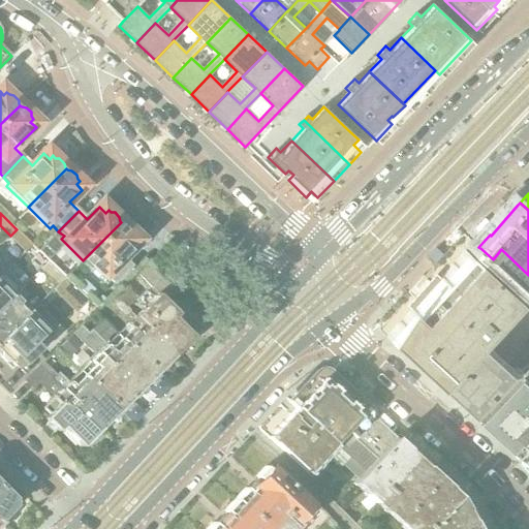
[(115,285),(133,267),(132,266),(127,260),(128,258),(125,255),(136,244),(131,238),(134,235),(132,232),(131,228),(127,224),(123,223),(121,222),(83,260),(99,276),(105,282),(109,280),(115,285)]
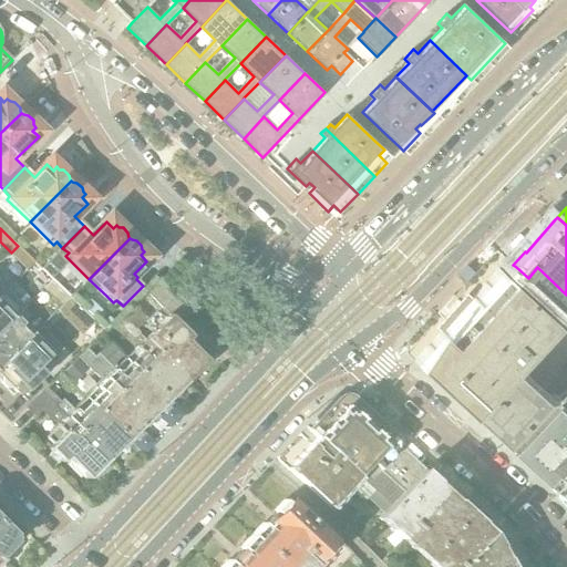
[(35,264),(0,296),(0,332),(22,310),(12,300),(34,278),(44,289),(53,280),(35,264)]
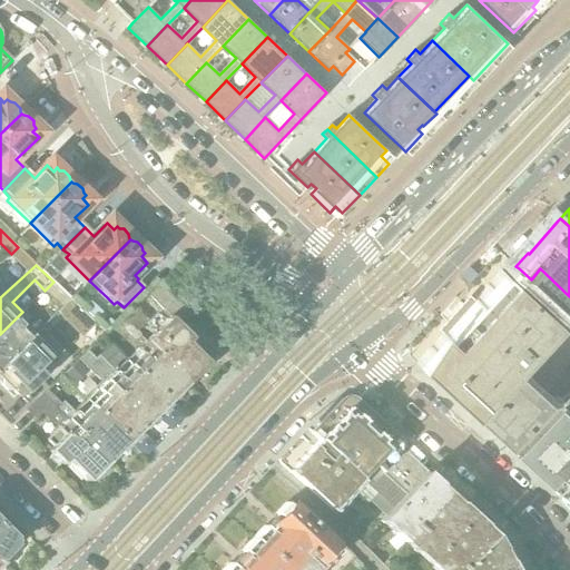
[(556,321),(502,271),(416,364),(509,450),(554,401),(516,364),(556,321)]
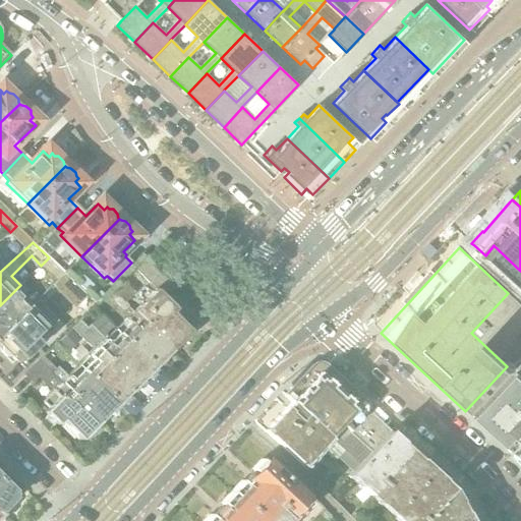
[(65,274),(49,257),(41,266),(40,267),(56,282),(64,274),(65,274)]
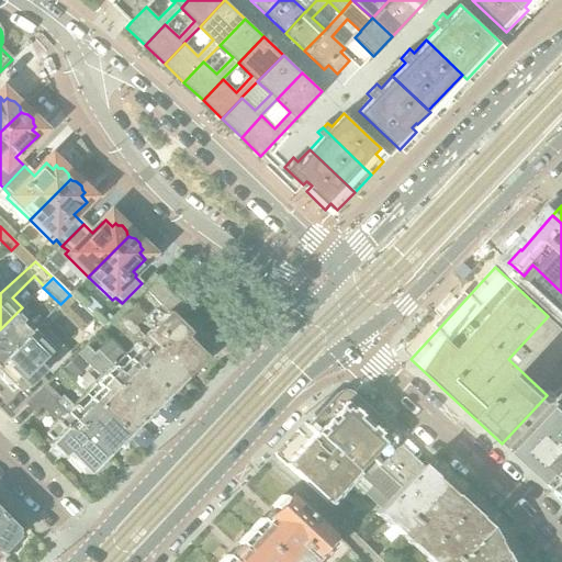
[(144,336),(186,379),(193,371),(198,371),(202,367),(202,362),(205,359),(184,338),(189,334),(178,323),(190,311),(157,278),(145,291),(167,313),(144,336)]
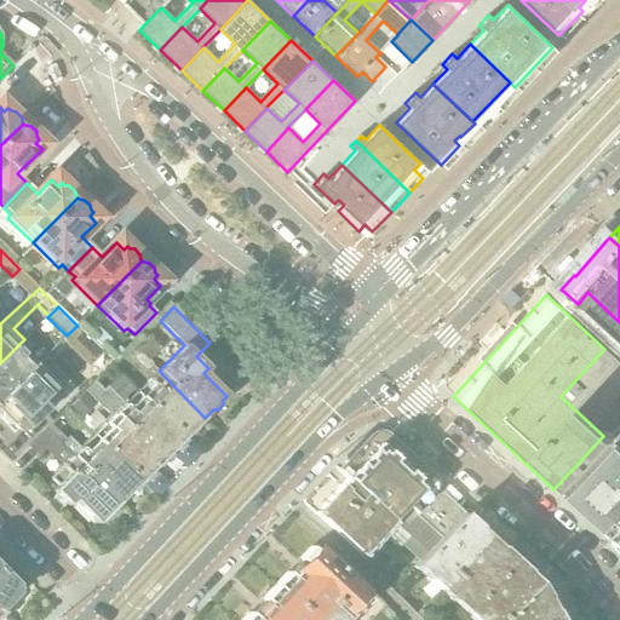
[(67,336),(63,339),(65,342),(64,343),(89,368),(103,354),(76,326),(67,336)]
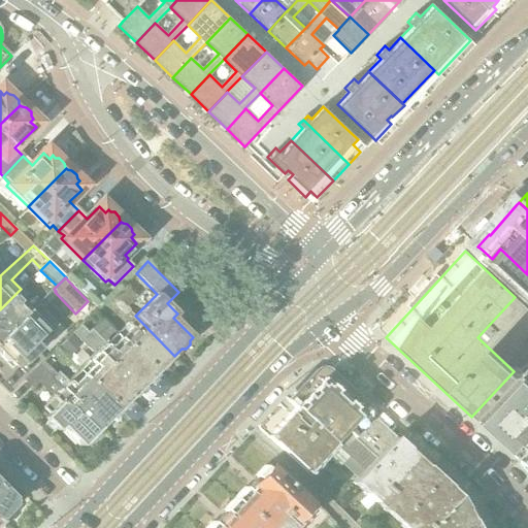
[(112,294),(120,300),(127,307),(137,297),(125,285),(120,290),(119,288),(112,294)]
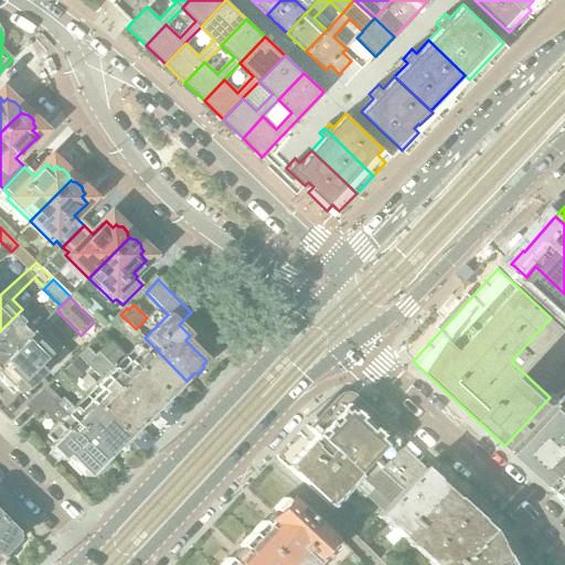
[(0,366),(33,332),(23,321),(30,315),(27,311),(23,308),(22,309),(0,331),(0,366)]
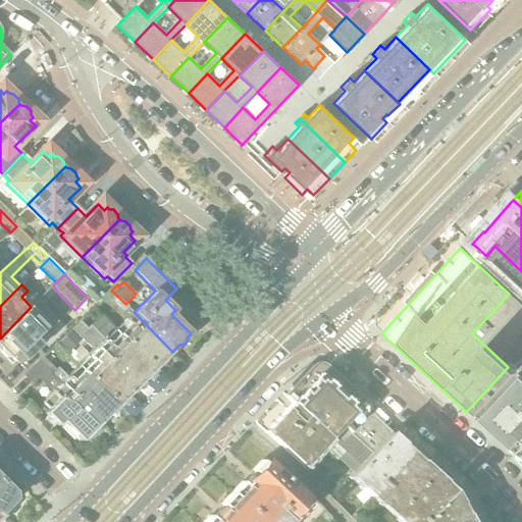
[(128,307),(125,304),(118,297),(114,302),(124,312),(128,307)]
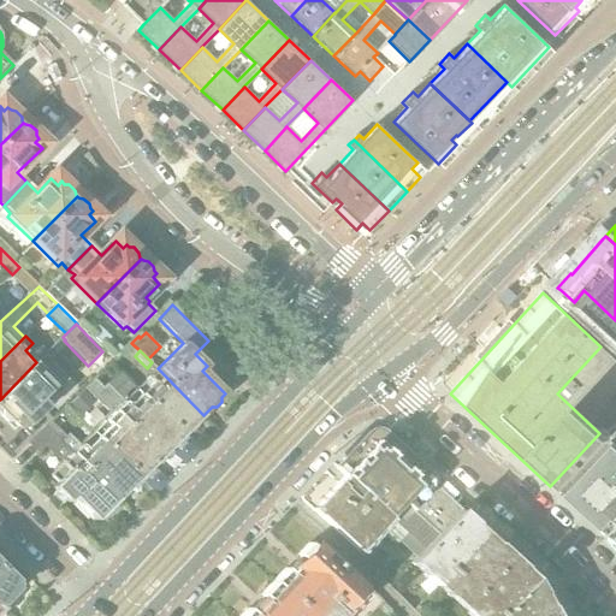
[(36,362),(0,400),(0,410),(1,412),(1,418),(6,422),(12,422),(17,428),(24,430),(41,413),(47,408),(42,404),(55,391),(69,404),(89,385),(88,384),(96,377),(83,363),(66,380),(57,372),(52,378),(45,371),(36,362)]
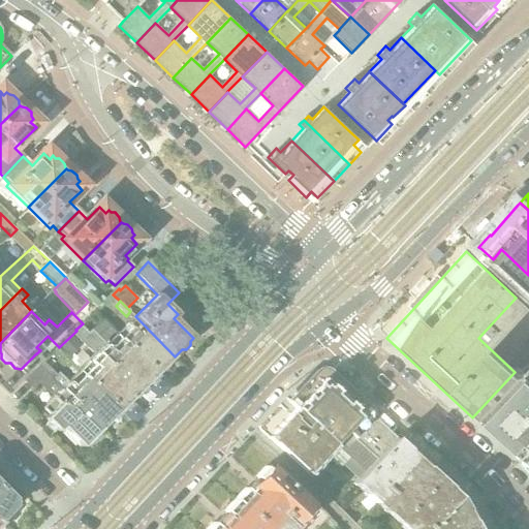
[(167,364),(175,356),(135,316),(118,335),(158,376),(167,368),(167,364)]
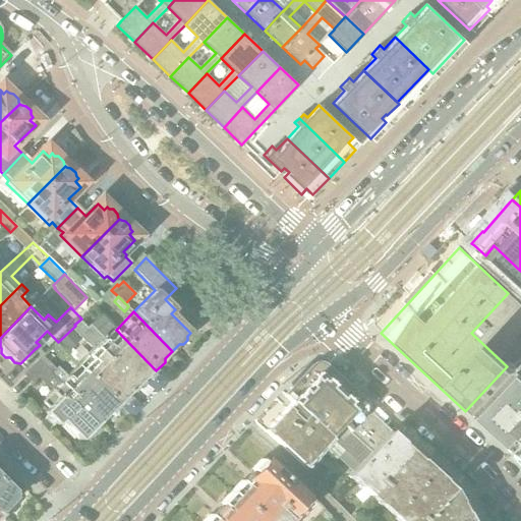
[(156,370),(116,330),(105,340),(91,326),(87,329),(80,322),(76,326),(136,386),(142,380),(147,380),(156,370)]
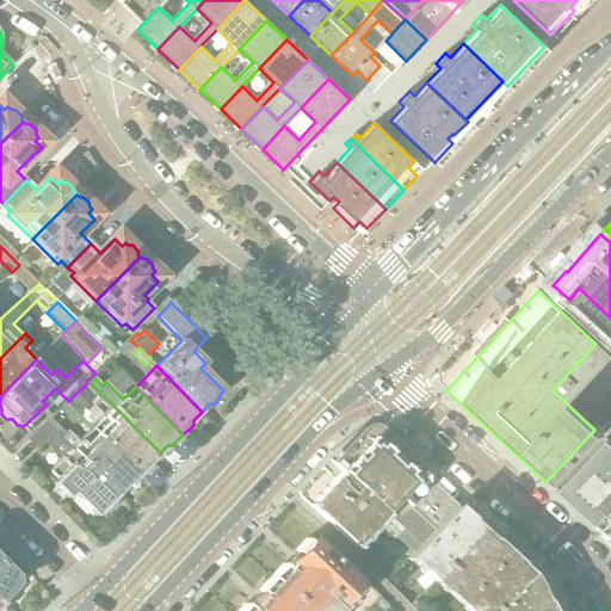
[(150,462),(160,452),(90,382),(85,387),(110,412),(93,429),(140,476),(150,467),(150,462)]
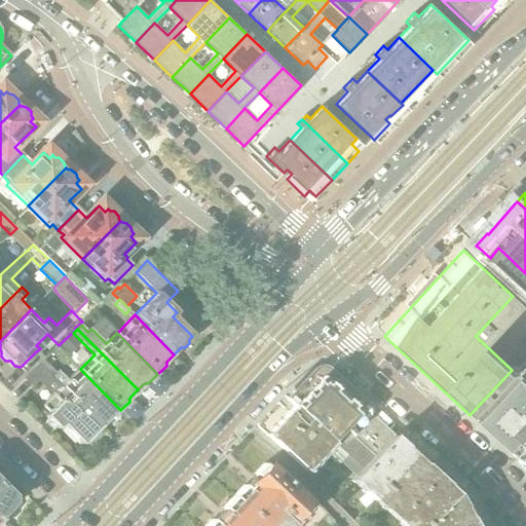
[(69,355),(81,343),(72,334),(60,345),(69,355)]
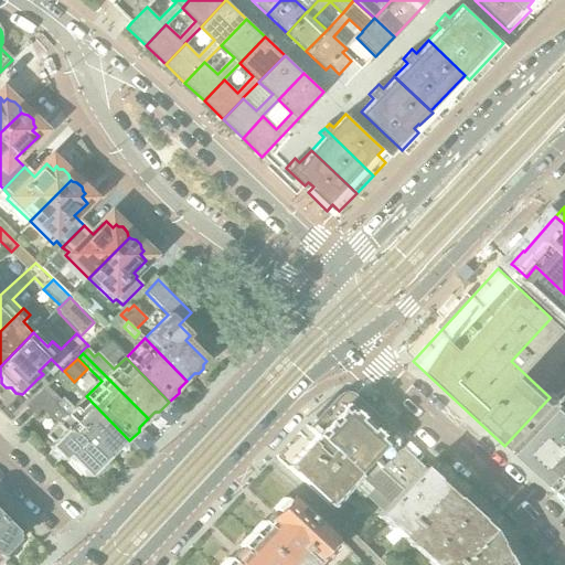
[(129,440),(86,396),(73,409),(63,398),(61,401),(46,387),(42,392),(107,459),(115,451),(119,451),(129,440)]
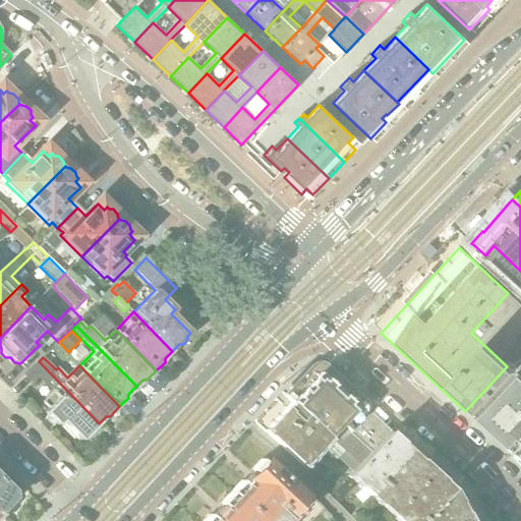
[(92,430),(99,423),(39,361),(23,375),(33,385),(38,379),(52,393),(43,403),(49,409),(45,413),(57,426),(61,422),(80,442),(83,439),(88,439),(92,433),(92,430)]
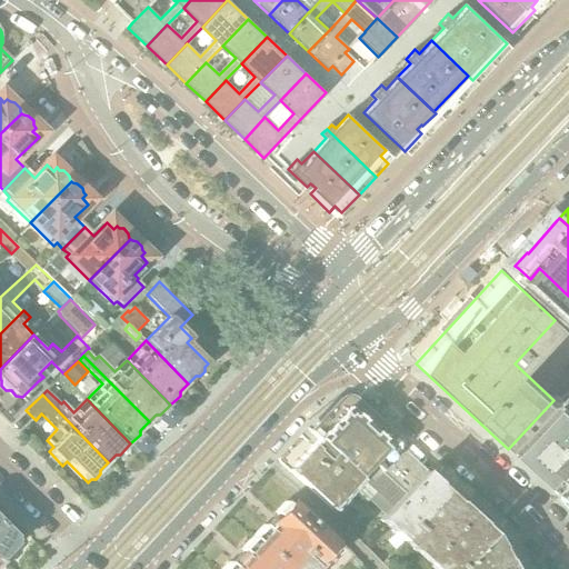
[(318,440),(369,486),(392,507),(425,472),(405,453),(400,457),(398,456),(400,451),(401,447),(400,441),(397,438),(357,401),(352,398),(348,398),(345,399),(341,401),(319,425),(318,425),(310,432),(311,433),(310,433),(318,440)]
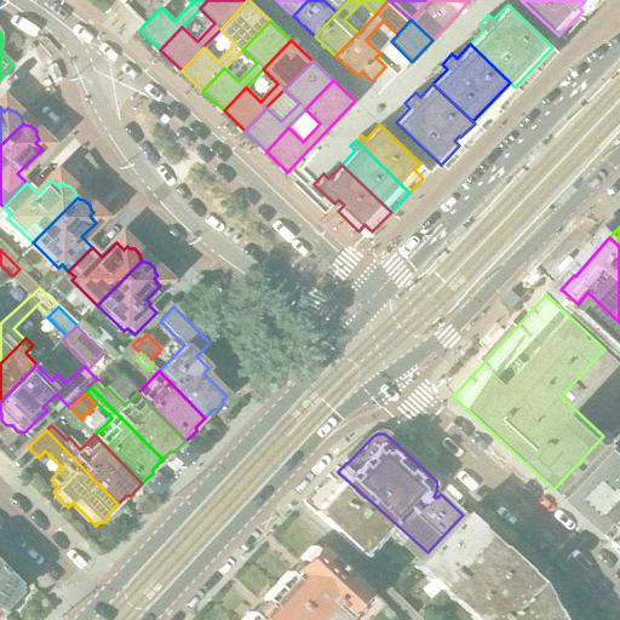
[(600,530),(619,509),(619,454),(610,446),(562,495),(600,530)]
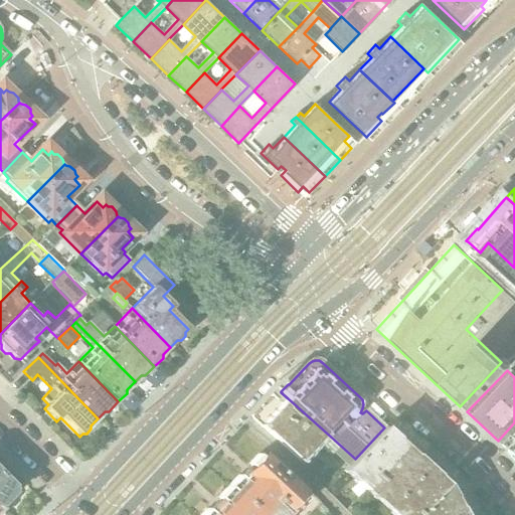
[(334,440),(288,398),(282,405),(282,406),(264,426),(263,426),(262,427),(263,430),(264,428),(299,462),(318,442),(326,448),(334,440)]
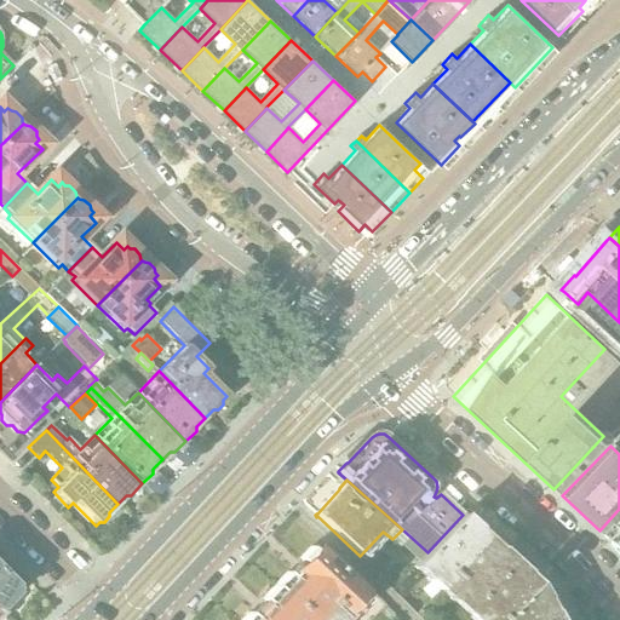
[(429,581),(440,591),(488,538),(463,515),(428,552),(419,562),(414,567),(429,580),(429,581)]
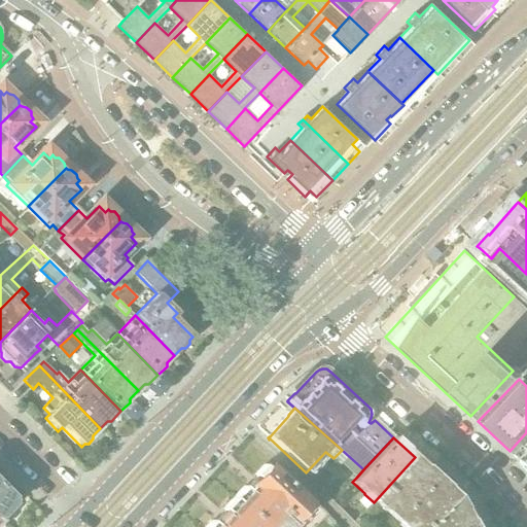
[(526,466),(526,442),(515,455),(516,456),(526,466)]
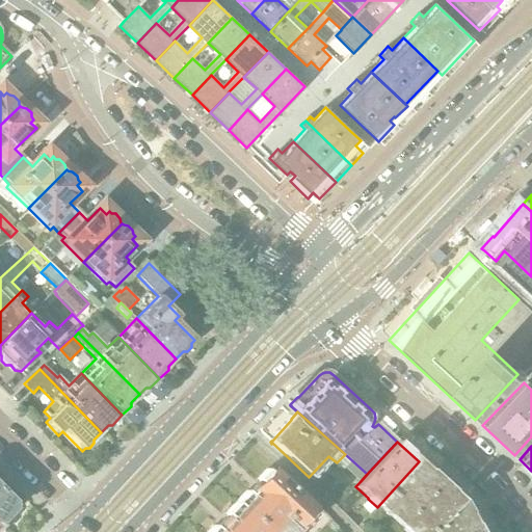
[(337,462),(337,463),(343,470),(345,468),(360,482),(367,474),(345,454),(337,462)]
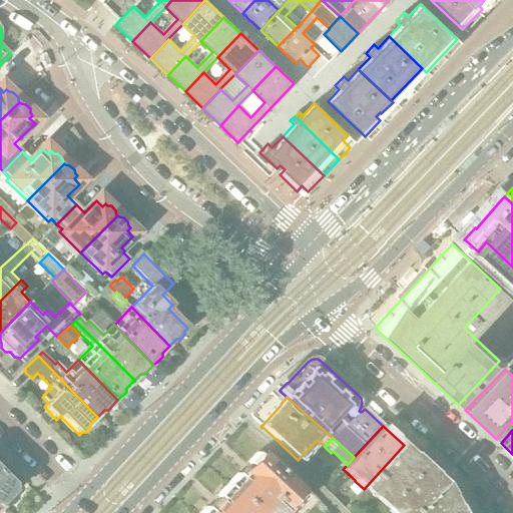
[(384,507),(425,464),(404,445),(364,489),(372,496),(373,496),(384,507)]
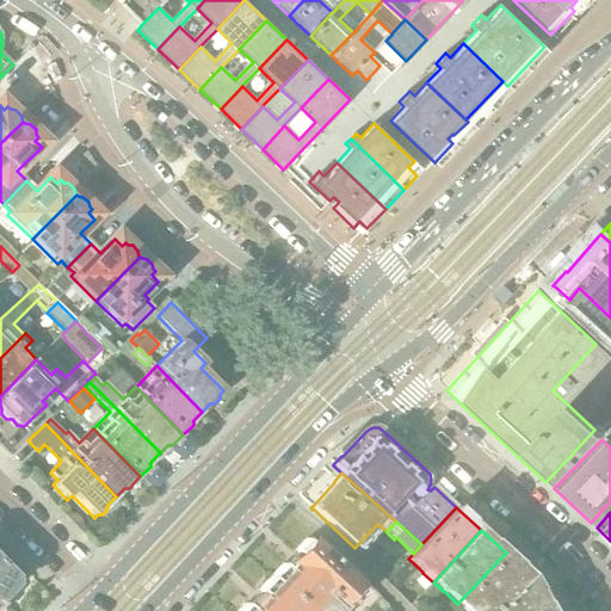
[(271,579),(306,610),(341,610),(363,588),(312,542),(310,544),(307,541),(296,551),(300,555),(298,556),(297,556),(288,566),(288,567),(287,569),(283,566),(271,579)]
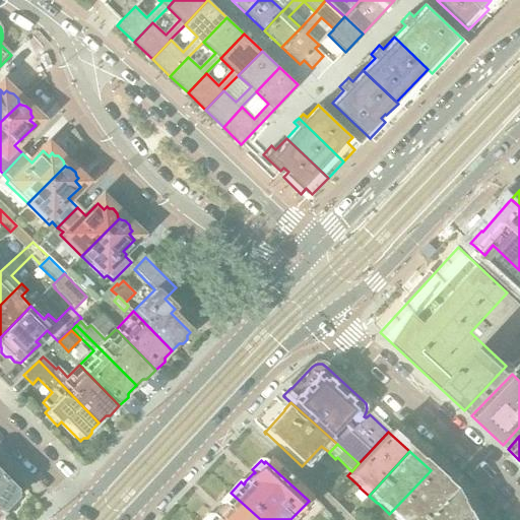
[(420,519),(450,488),(431,470),(389,514),(396,519),(420,519)]
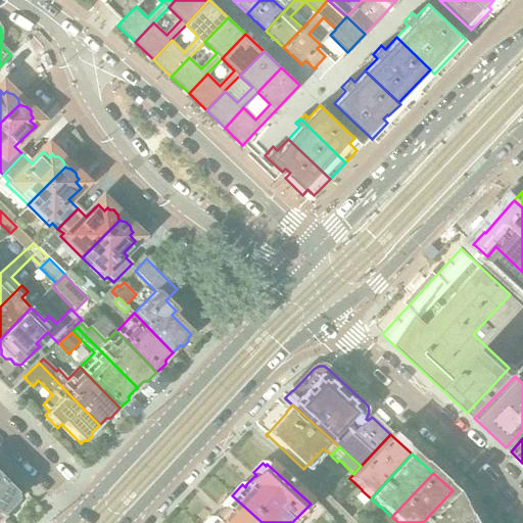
[(0,514),(3,511),(6,513),(16,503),(13,500),(15,497),(14,495),(16,493),(6,484),(4,486),(0,481),(0,514)]
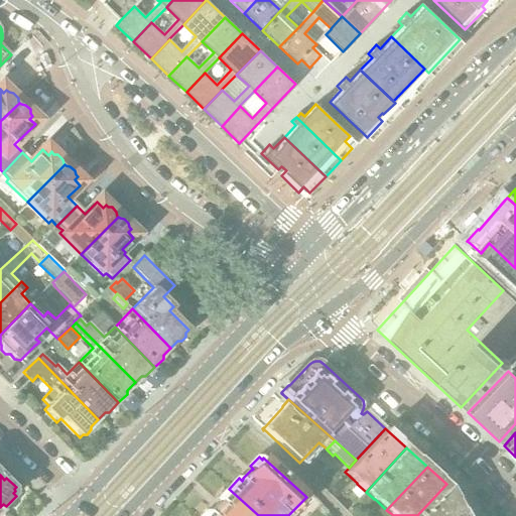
[(449,515),(459,506),(447,485),(446,484),(417,515),(449,515)]
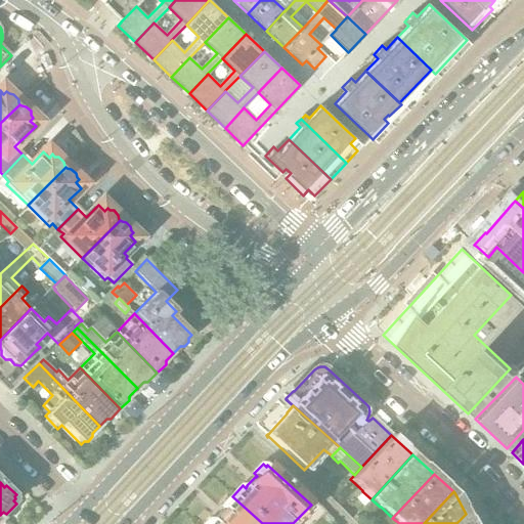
[(262,523),(232,496),(222,508),(225,510),(223,512),(223,511),(214,520),(215,521),(214,522),(211,519),(206,523),(262,523)]
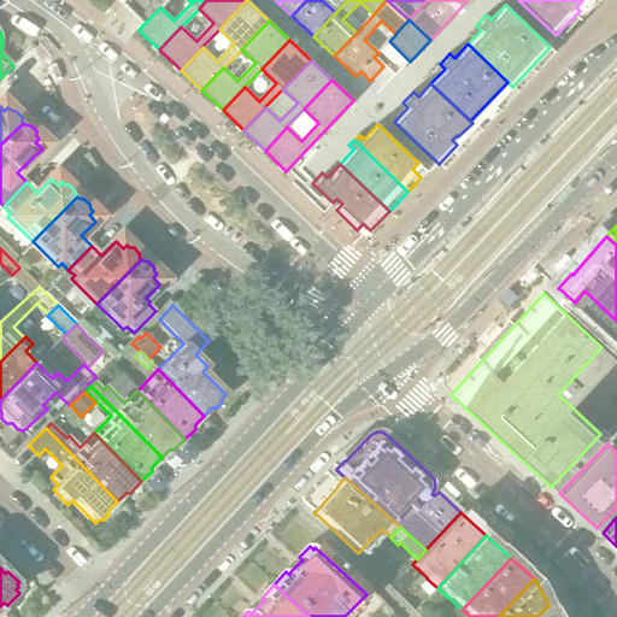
[(554,616),(548,605),(538,616),(554,616)]
